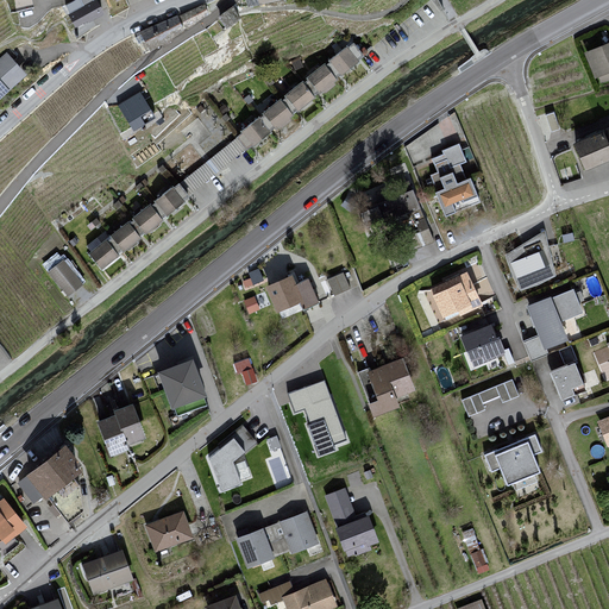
[(80,0),(83,5),(68,13),(77,30),(105,13),(96,0),(80,0)]
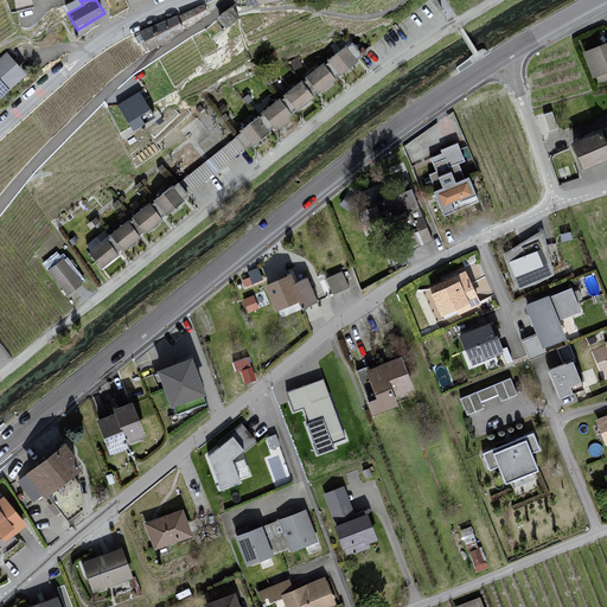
[(240,17),(232,7),(218,17),(225,27),(240,17)]
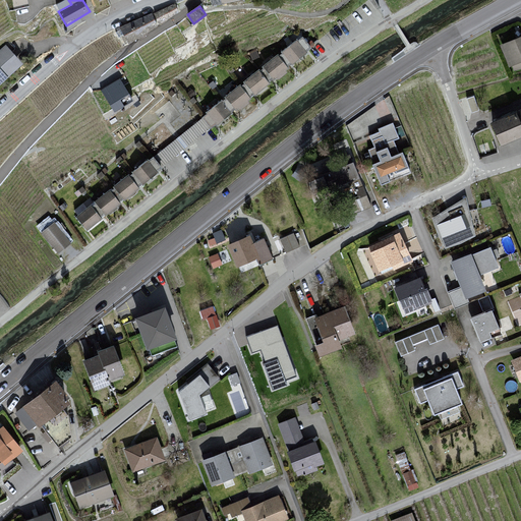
[(520,36),(498,46),(509,74),(520,69),(520,36)]
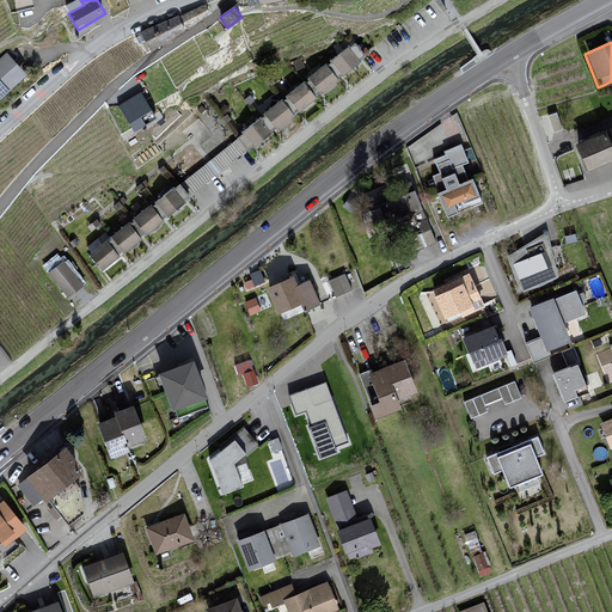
[(349,47),(332,60),(344,74),(361,61),(349,47)]
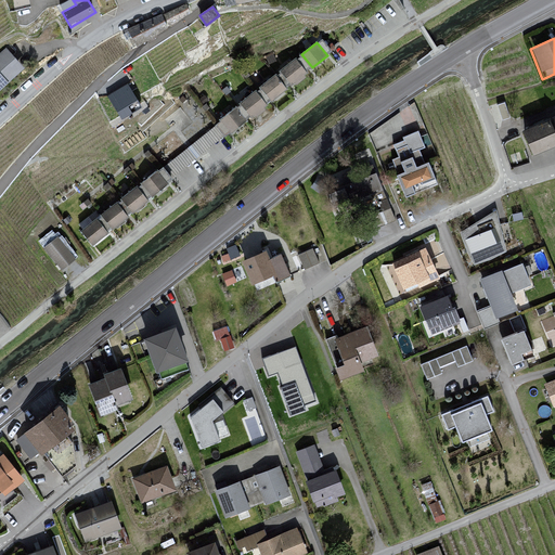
[(5,48),(0,53),(0,89),(24,68),(5,48)]
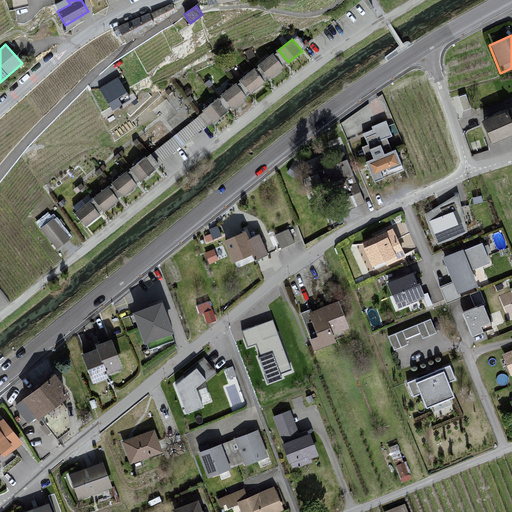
[(273,54),(259,65),(269,77),(283,66),(273,54)]
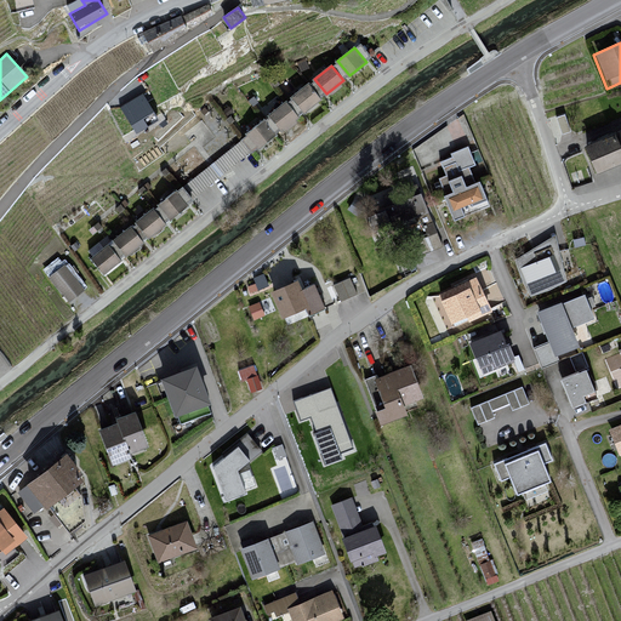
[(309,84),(292,97),(303,112),(322,98),(309,84)]
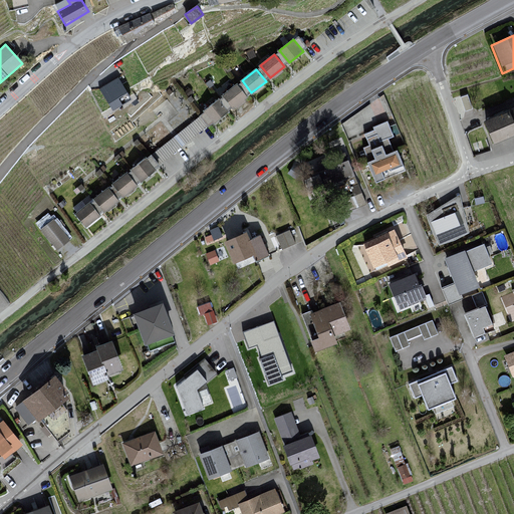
[(118,77),(100,88),(112,109),(131,97),(118,77)]
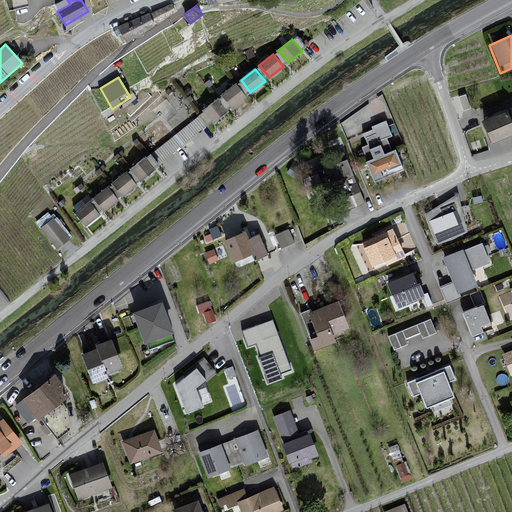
[(236,84),(222,95),(232,107),(246,96),(236,84)]
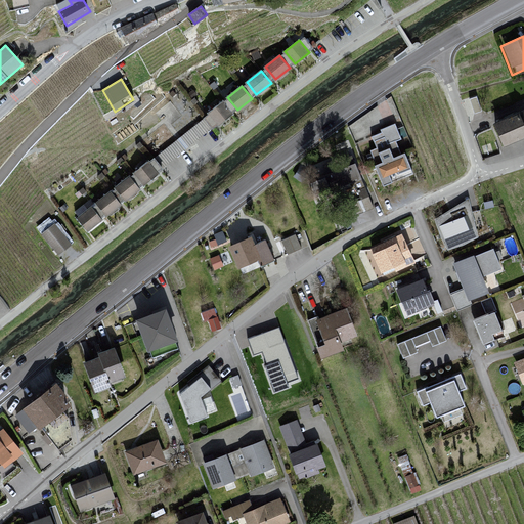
[(193,89),(188,93),(192,98),(198,94),(193,89)]
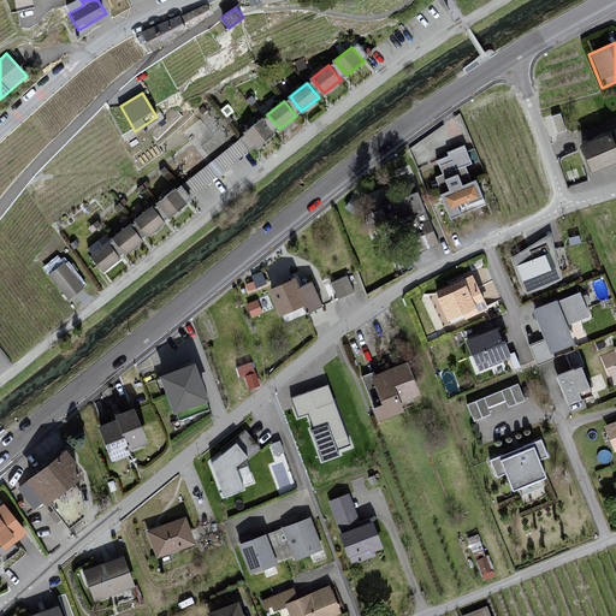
[(262,119),(246,132),(256,147),(274,134),(262,119)]
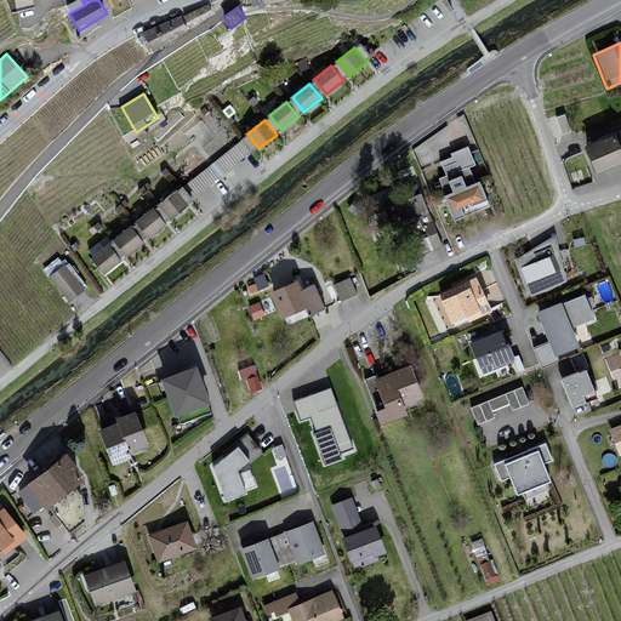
[(620,155),(613,135),(582,148),(593,176),(620,161),(620,155)]
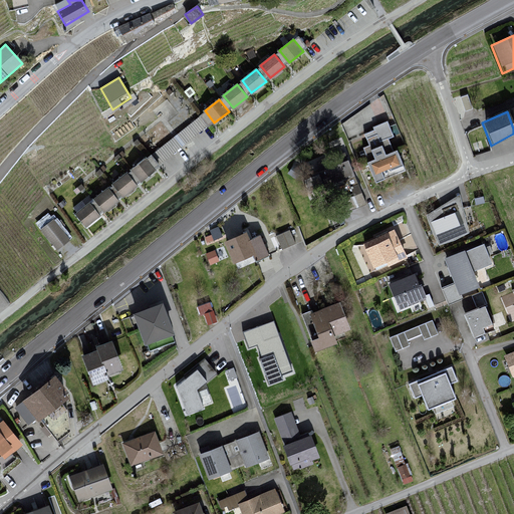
[(203,116),(156,145),(162,157),(210,129),(203,116)]
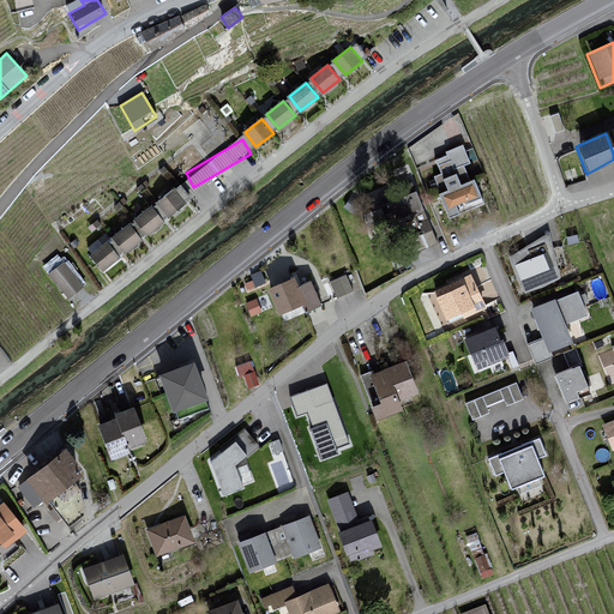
[(441,192),(439,193),(449,217),(461,212),(457,206),(481,197),(474,179),(470,180),(464,164),(470,162),(463,144),(446,151),(447,155),(437,158),(441,174),(434,176),(441,192)]
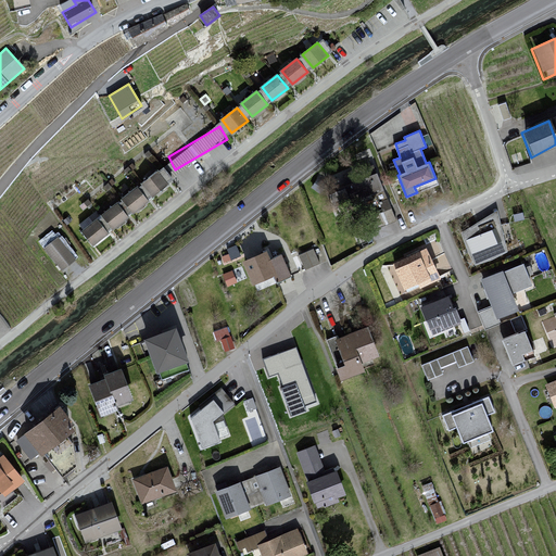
[(136,166),(133,163),(125,169),(128,174),(136,166)]
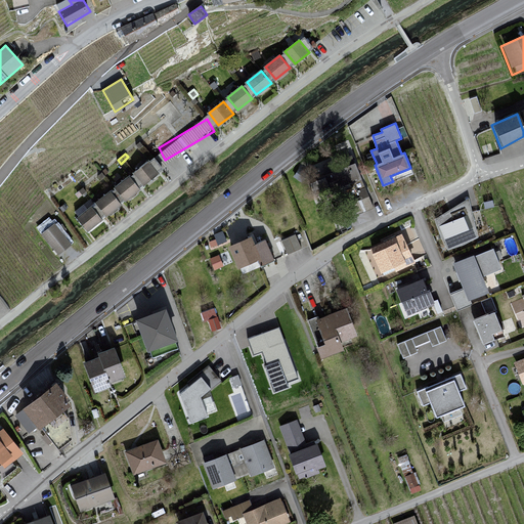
[(148,161),(134,172),(144,184),(159,174),(148,161)]
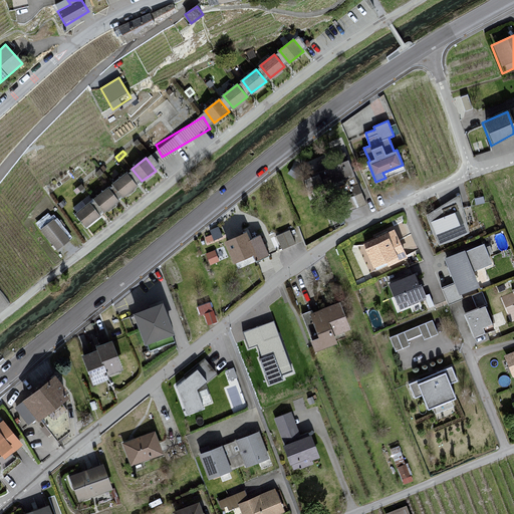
[(346,162),(316,174),(324,188),(353,180),(346,162)]
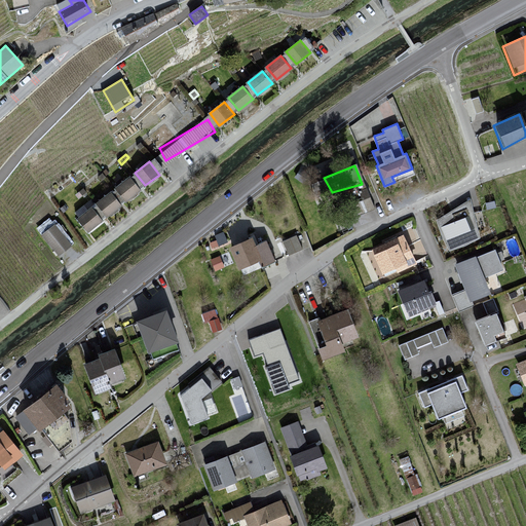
[(109,173),(106,170),(99,176),(102,180),(109,173)]
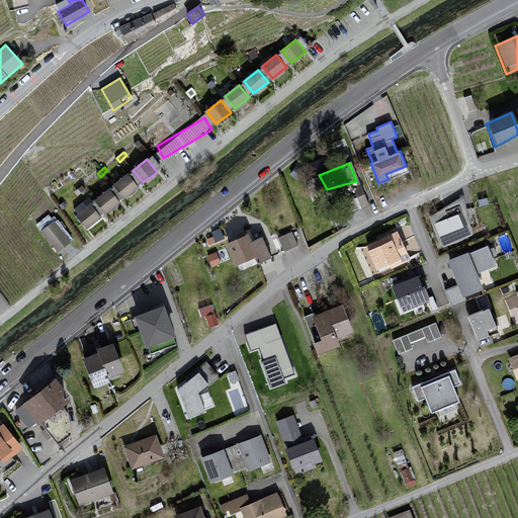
[(127,174),(113,185),(123,197),(138,187),(127,174)]
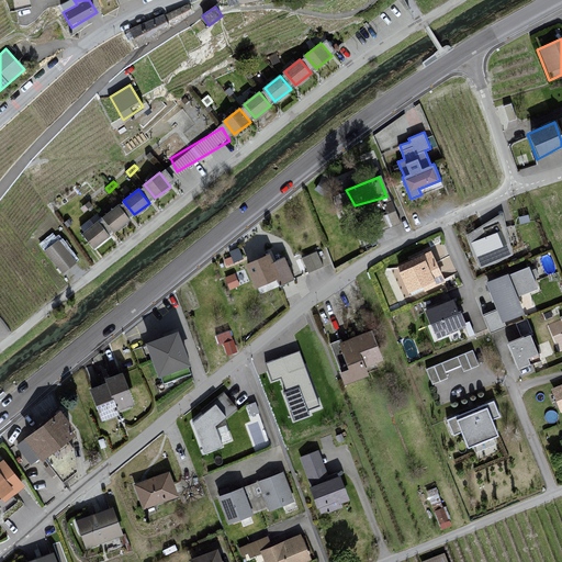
[(119,205),(103,217),(114,231),(130,218),(119,205)]
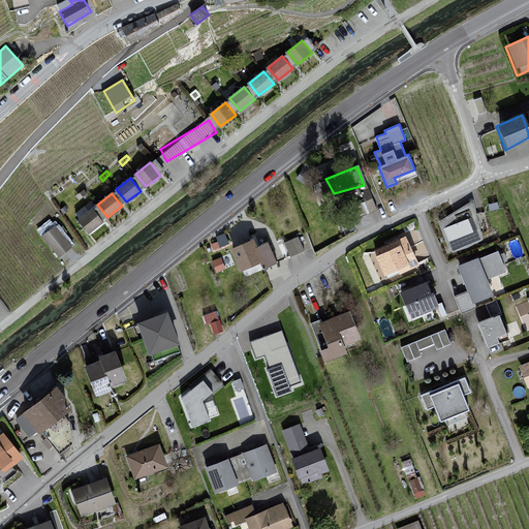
[(473,201),(440,222),(452,253),(481,242),(473,201)]
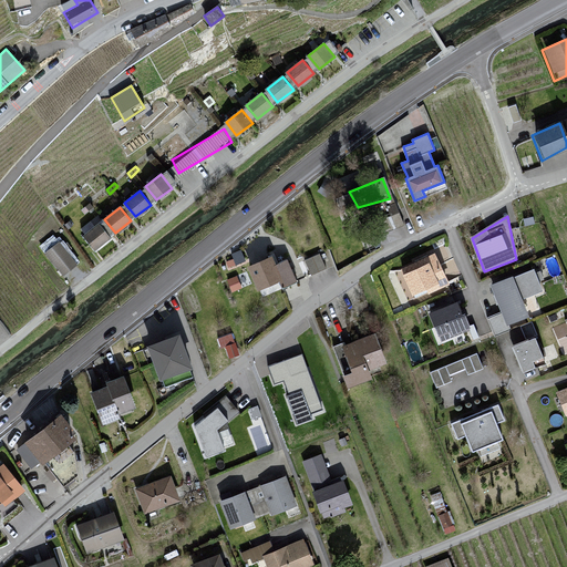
[(100,223),(83,235),(94,249),(110,237),(100,223)]
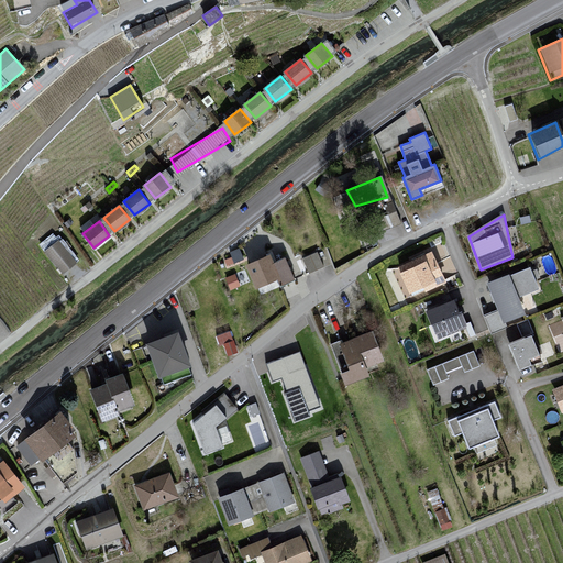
[(58,241),(45,251),(64,273),(76,263),(58,241)]
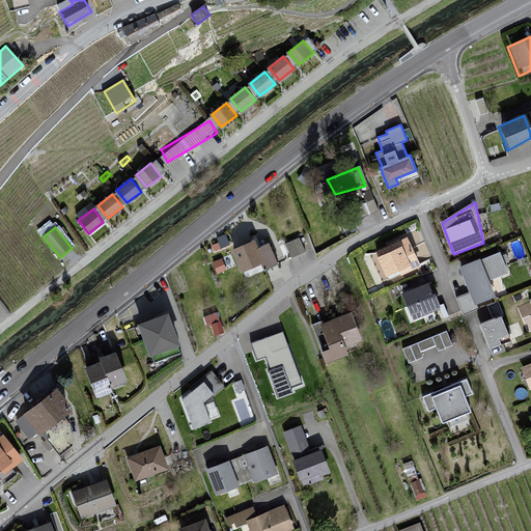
[(286,244),(291,257),(306,252),(300,238),(286,244)]
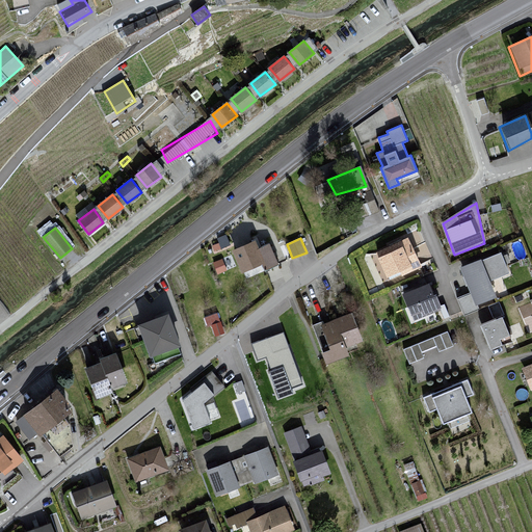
[(399,246),(375,259),(384,277),(408,266),(410,271),(420,266),(406,238),(398,242),(399,246)]
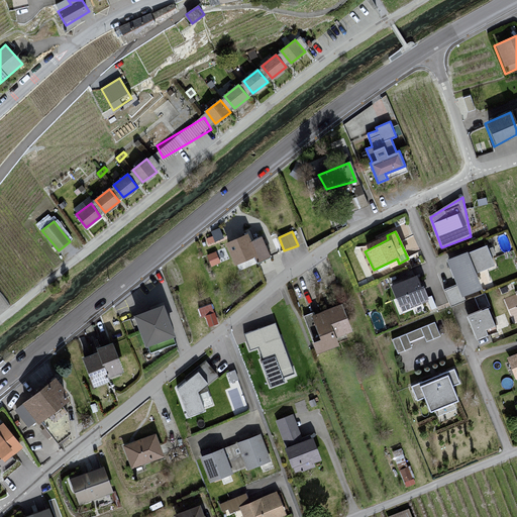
[(245,234),(223,243),(232,265),(251,256),(254,263),(269,256),(261,236),(248,241),(245,234)]
